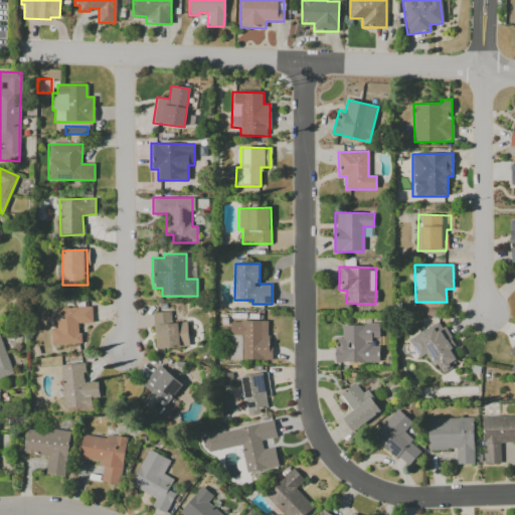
[(79,343),(79,324),(93,323),(92,307),(55,308),(55,329),(50,329),(50,344),(79,343)]
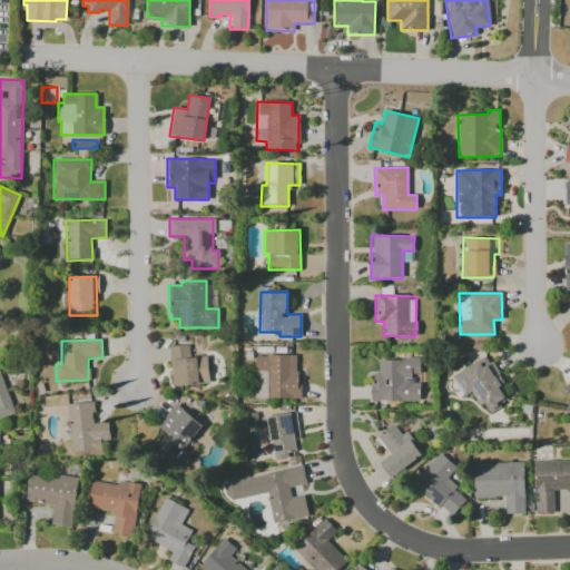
[(207,356),(189,357),(189,345),(172,346),(173,385),(208,384),(207,356)]
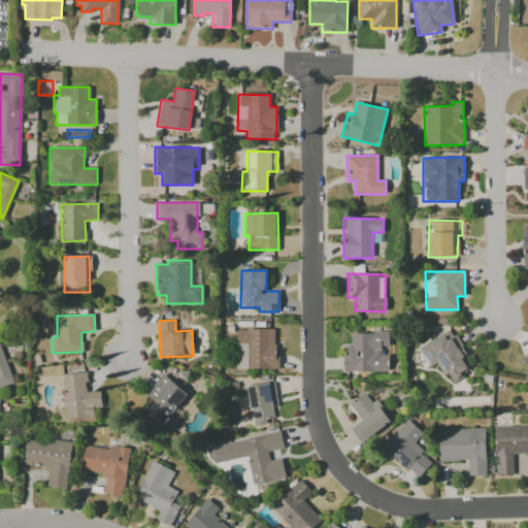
[(276,330),(236,329),(235,368),(275,369),(276,330)]
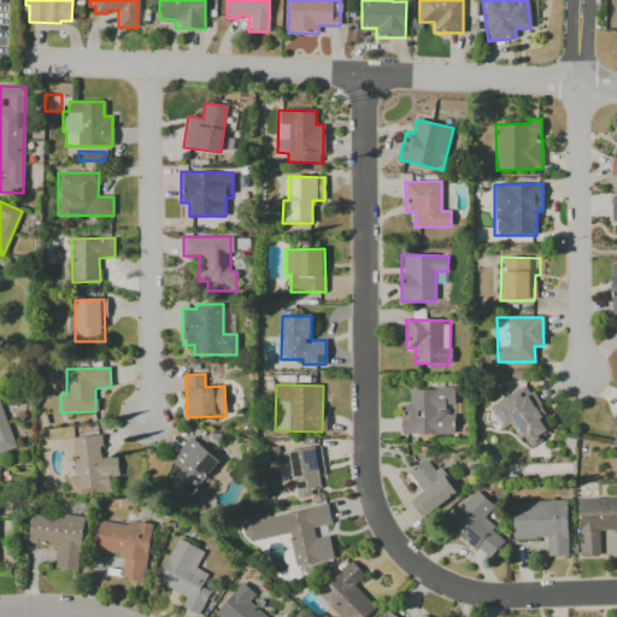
[(488,406),(500,429),(510,424),(517,439),(523,435),(529,446),(550,436),(540,418),(544,416),(529,386),(488,406)]
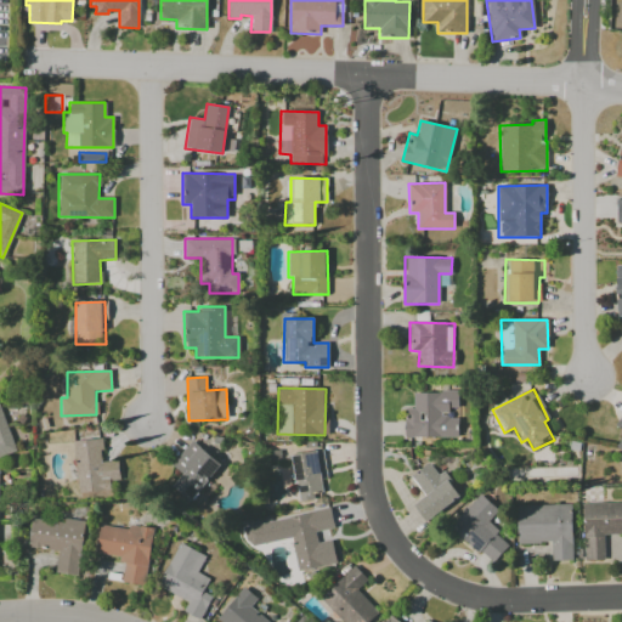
[(403,437),(458,439),(459,393),(413,391),(413,408),(405,408),(403,437)]
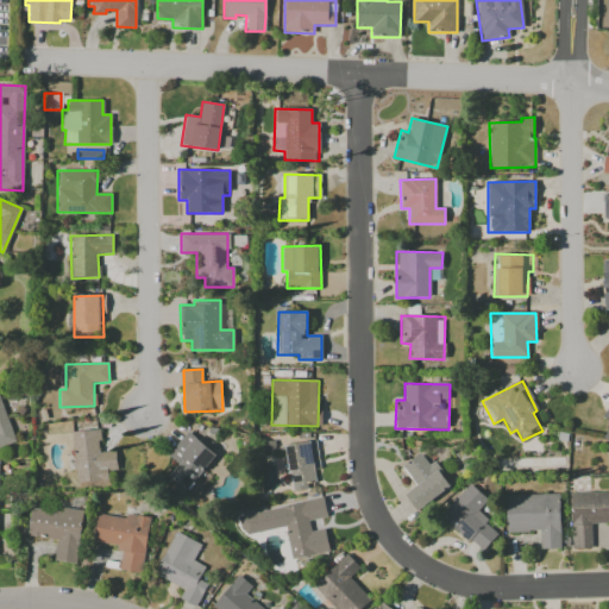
[(0,446),(16,443),(0,397),(0,446)]
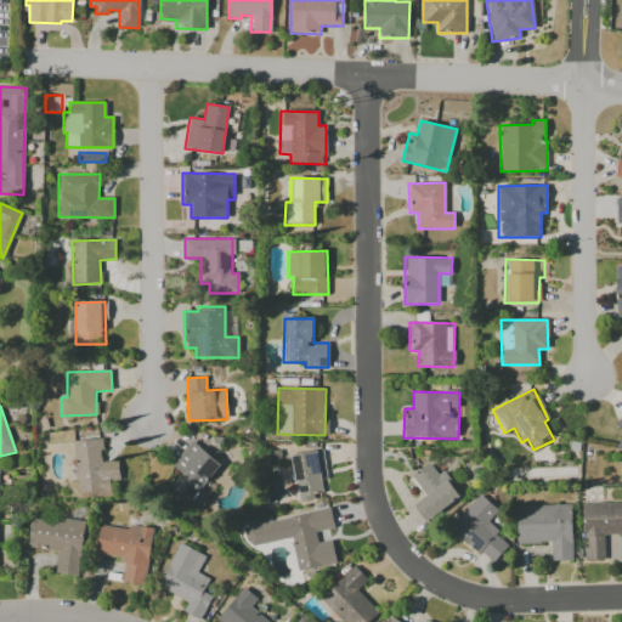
[(73,441),(78,492),(107,490),(107,482),(122,480),(120,459),(103,461),(101,439),(73,441)]
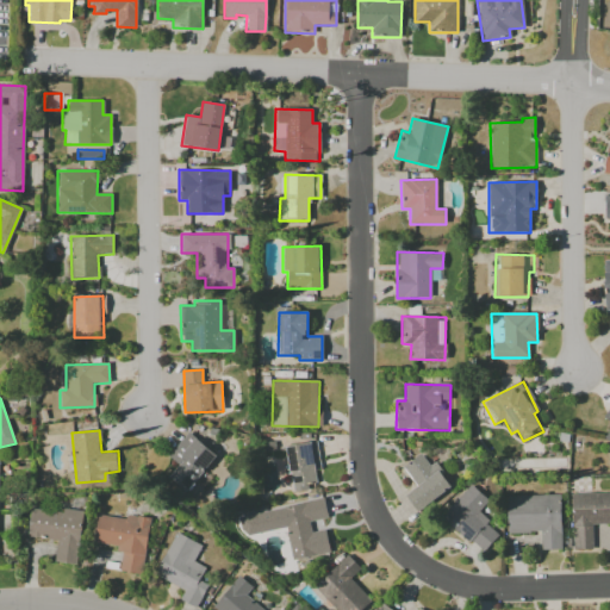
[(168,477),(186,492),(216,456),(187,433),(168,456),(178,465),(168,477)]
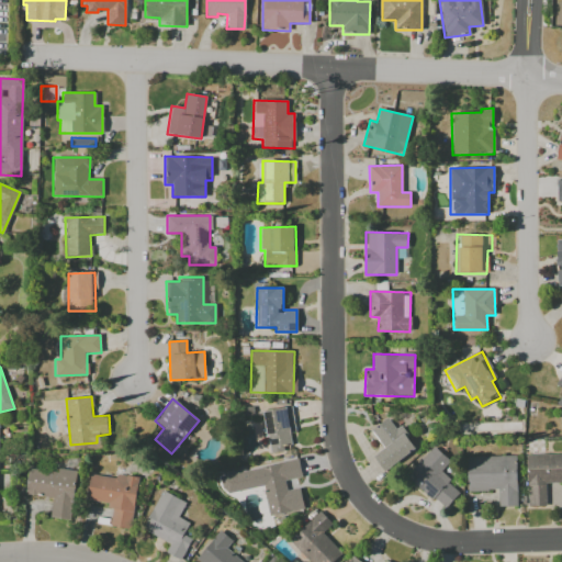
[(263,409),(268,453),(283,452),(283,446),(291,445),(290,434),(294,433),(292,407),(263,409)]
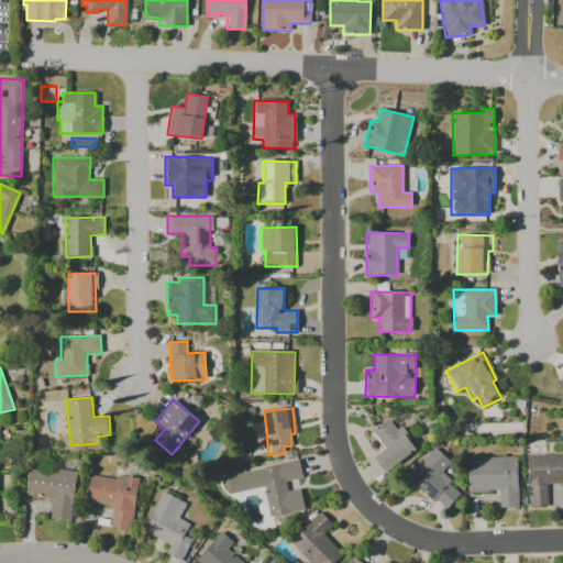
[(372,431),(384,449),(377,454),(388,470),(418,449),(401,426),(396,430),(388,419),(372,431)]
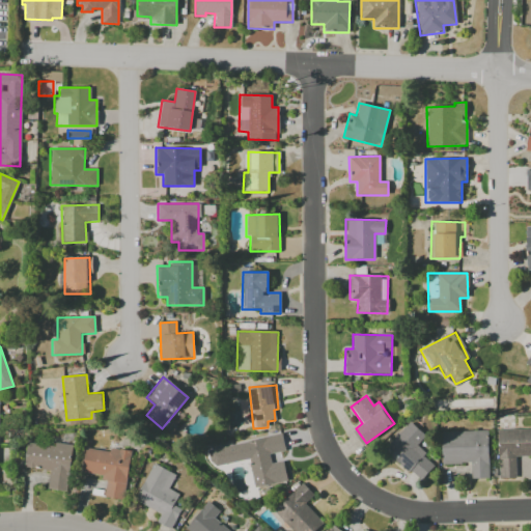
[(384,450),(419,482),(435,466),(416,448),(425,438),(410,423),(384,450)]
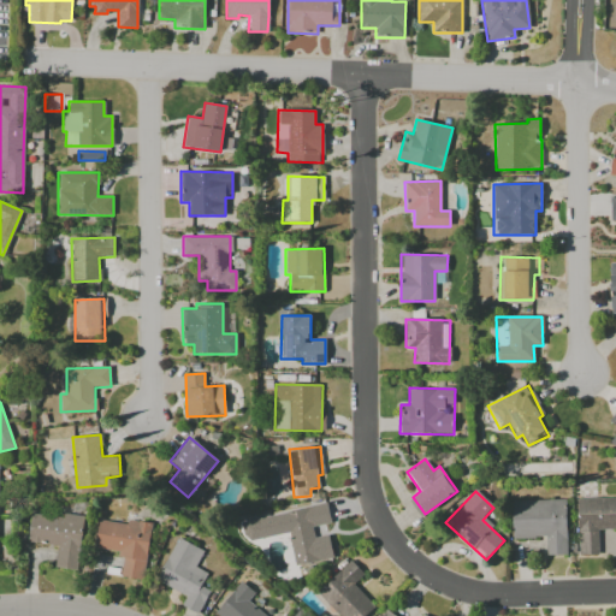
[(615,497),(576,498),(579,555),(598,555),(598,528),(615,528),(615,497)]
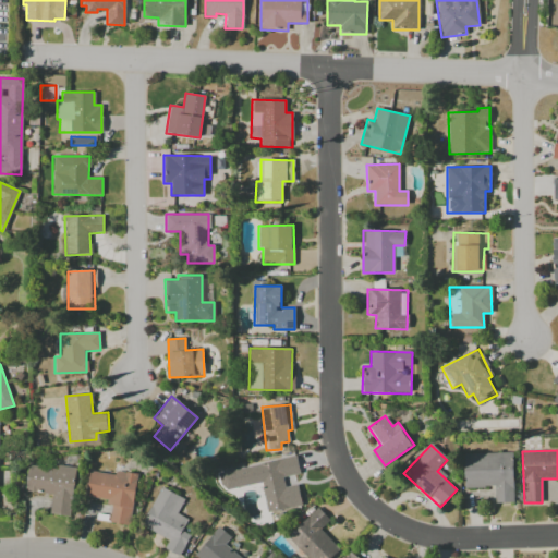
[(463,453),(464,487),(495,487),(495,504),(513,502),(512,452),(463,453)]
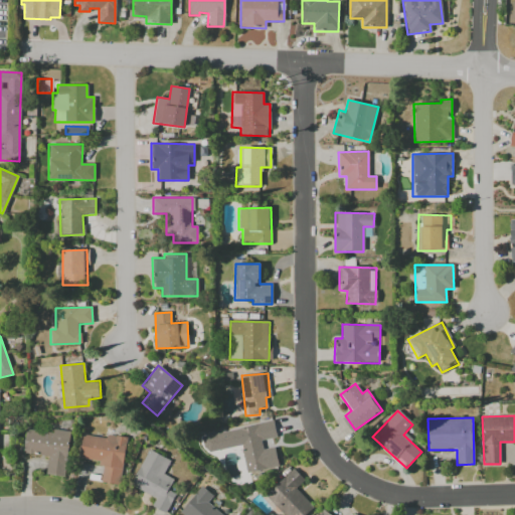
[(246,473),(279,467),(275,447),(263,450),(261,440),(276,438),(274,421),(200,436),(203,453),(240,446),(246,473)]
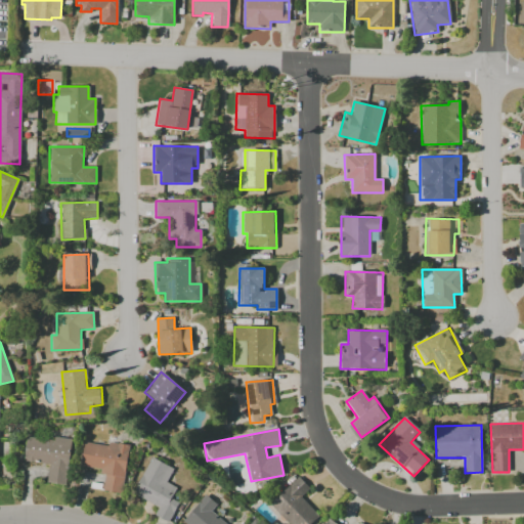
[(71,440),(27,436),(24,462),(48,464),(46,482),(67,484),(71,440)]
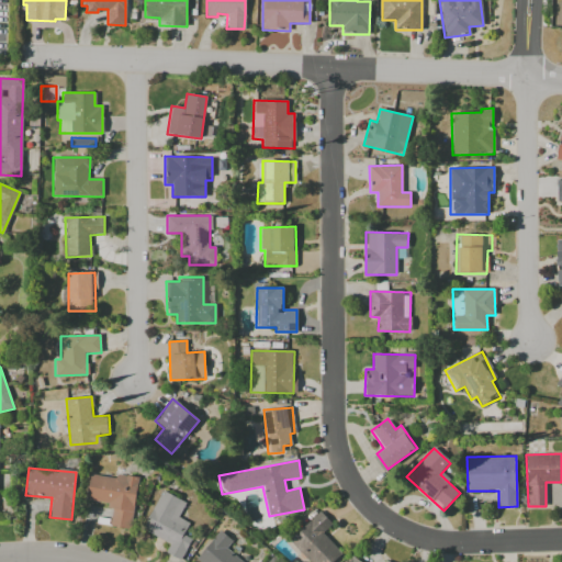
[(132,528),(137,479),(90,473),(87,502),(112,505),(110,526),(132,528)]
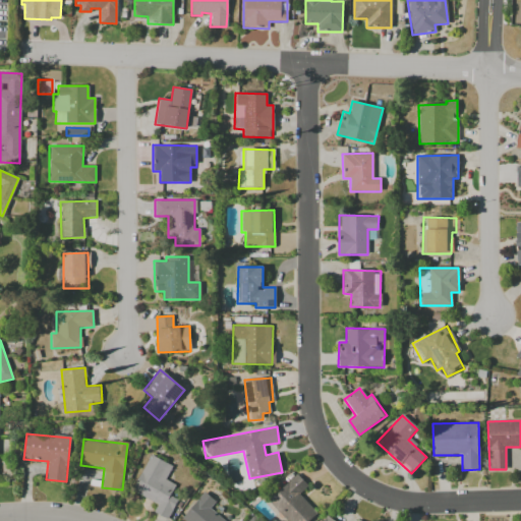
[(157,504),(154,513),(168,519),(177,497),(171,495),(175,484),(165,480),(172,465),(149,455),(132,493),(157,504)]
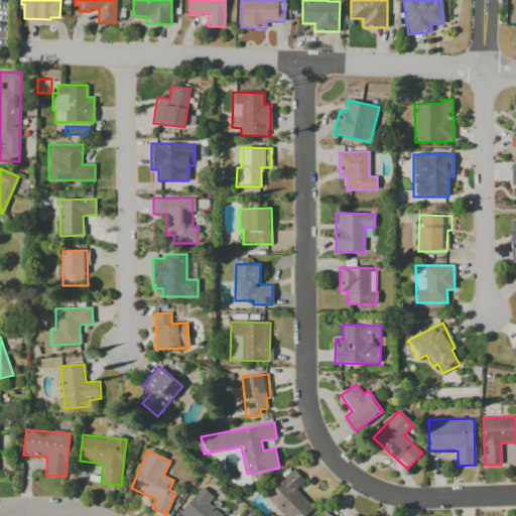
[(304,481),(293,469),(264,497),(282,515),(305,515),(313,508),(296,490),(304,481)]
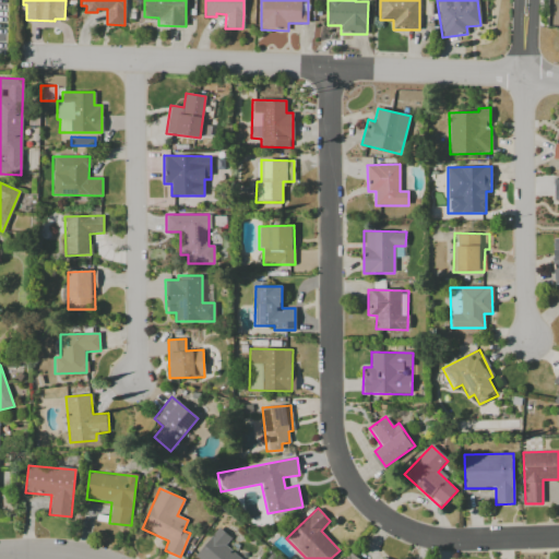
[(241,558),(225,546),(232,537),(218,527),(194,557),(197,558),(241,558)]
